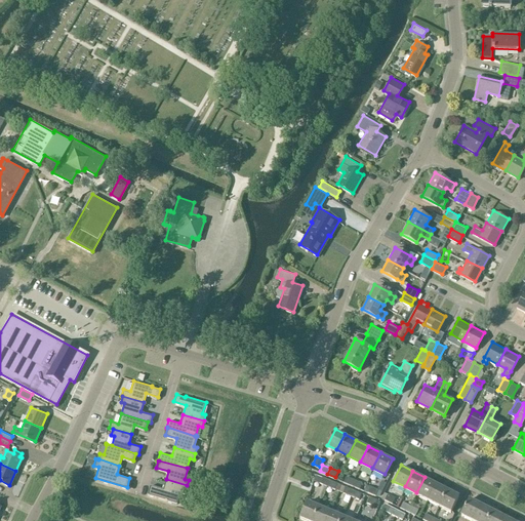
[(344,480),(352,483),(354,478),(346,474),(344,480)]
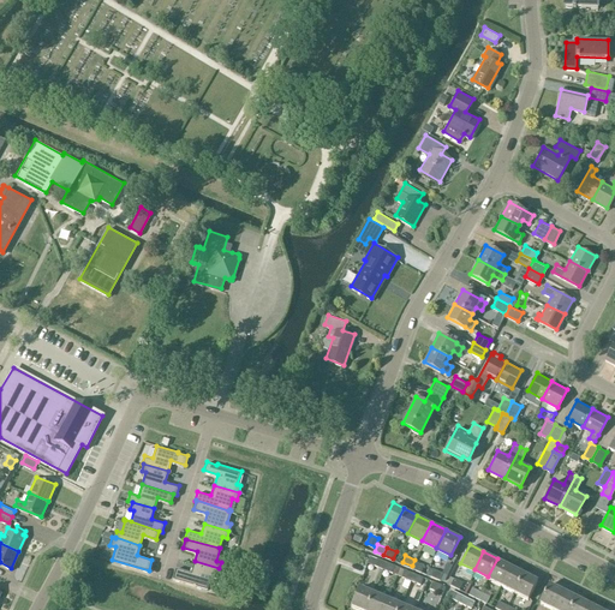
[(374,563),(383,567),(387,560),(377,556),(374,563)]
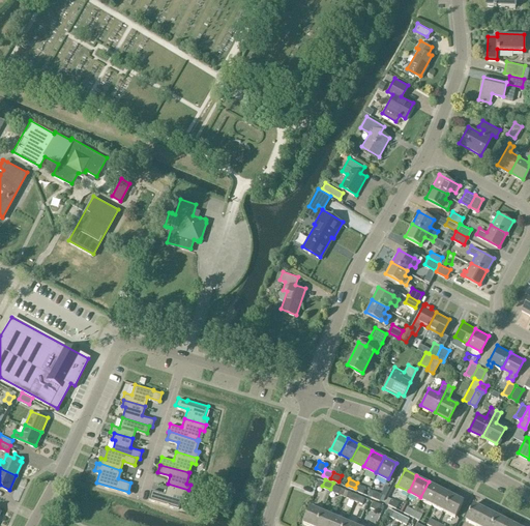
[(432,503),(440,487),(429,481),(420,497),(432,503)]
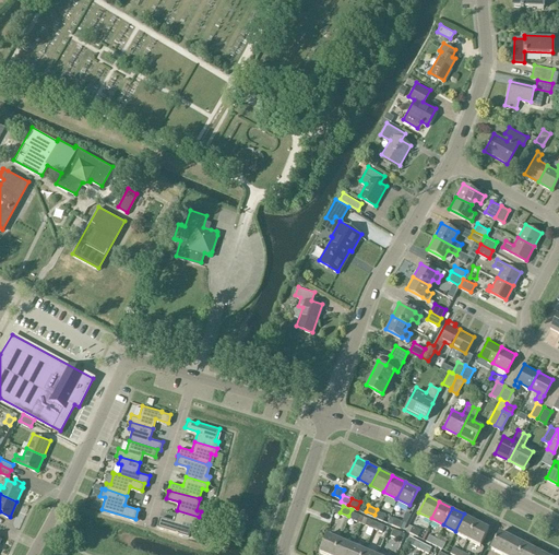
[(359,512),(352,509),(348,516),(357,519),(359,512)]
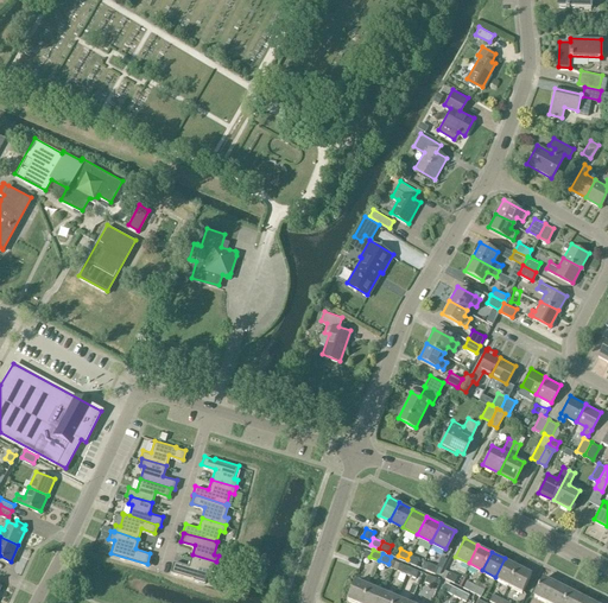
[(419,557),(410,553),(407,559),(416,564),(419,557)]
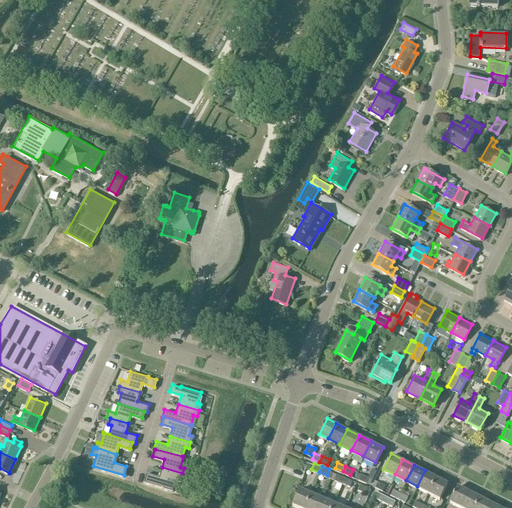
[(146,472),(144,481),(173,490),(176,480),(180,481),(182,473),(162,467),(159,476),(146,472)]
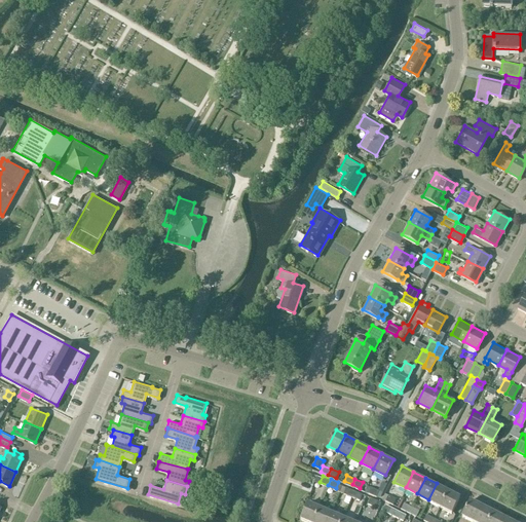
[(440,505),(448,489),(437,483),(428,499),(440,505)]
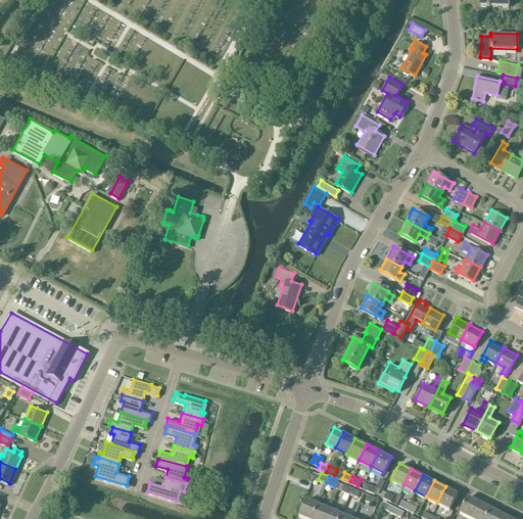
[(341,488),(349,492),(352,486),(344,482),(341,488)]
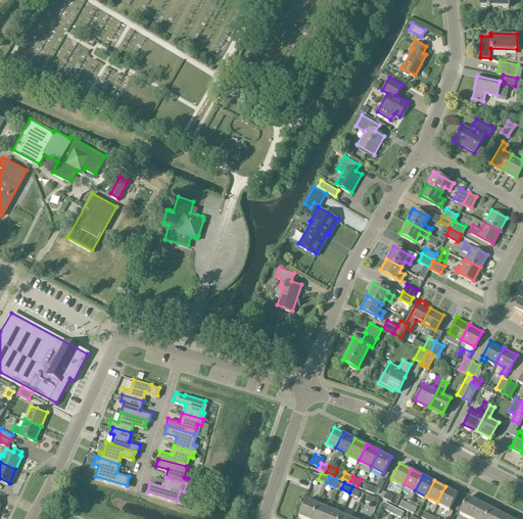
[(366,488),(374,491),(377,485),(369,482),(366,488)]
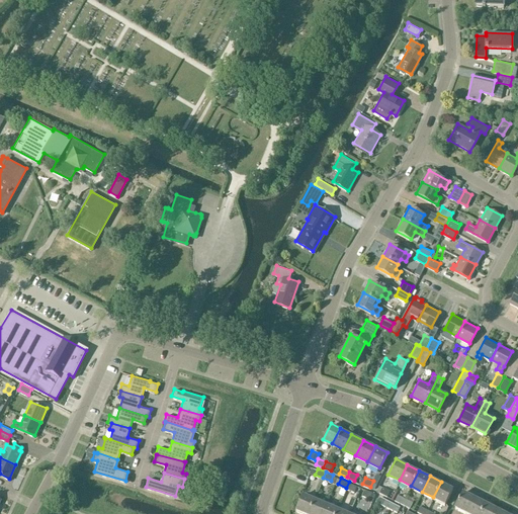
[(356,485),(349,482),(346,488),(354,491),(356,485)]
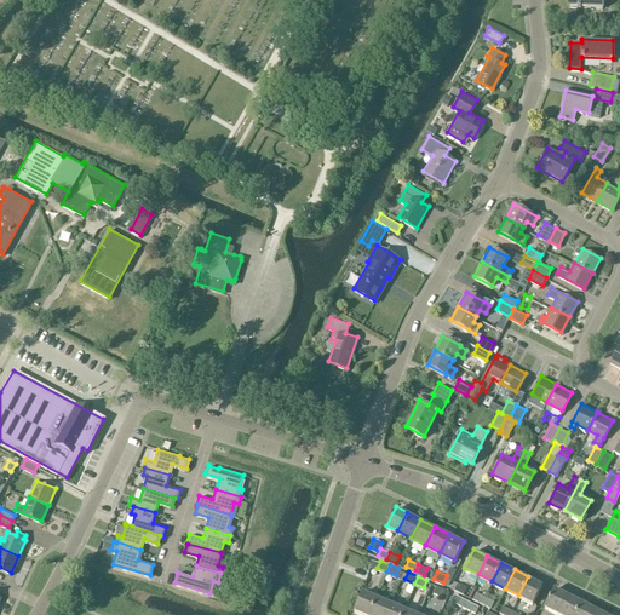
[(528,576),(518,595),(532,602),(541,584),(528,576)]
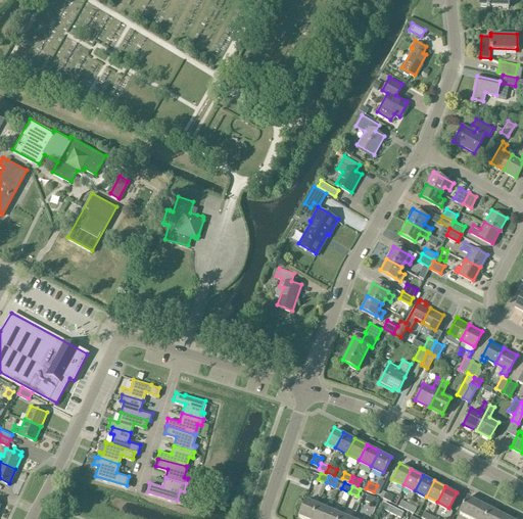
[(383,496),(390,500),(393,493),(386,490),(383,496)]
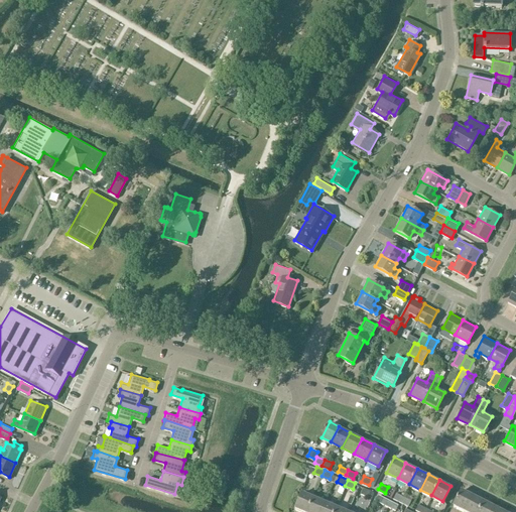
[(371,489),(363,486),(361,492),(368,495),(371,489)]
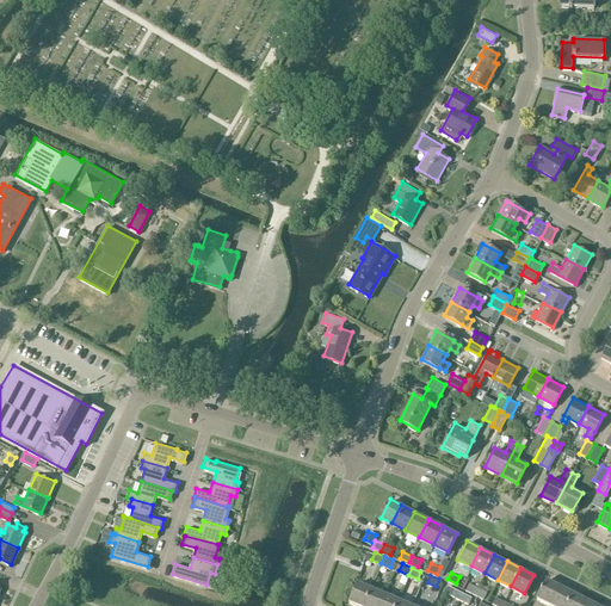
[(549,604),(559,585),(545,579),(536,597),(549,604)]
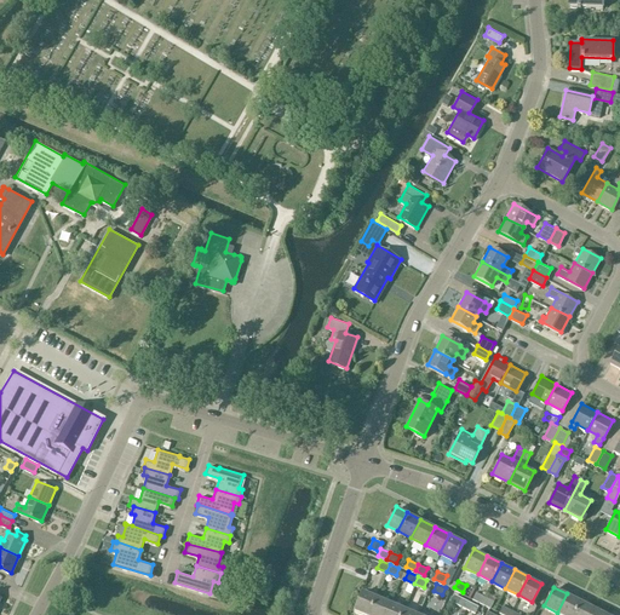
[(368,614),(375,596),(362,590),(354,609),(368,614)]
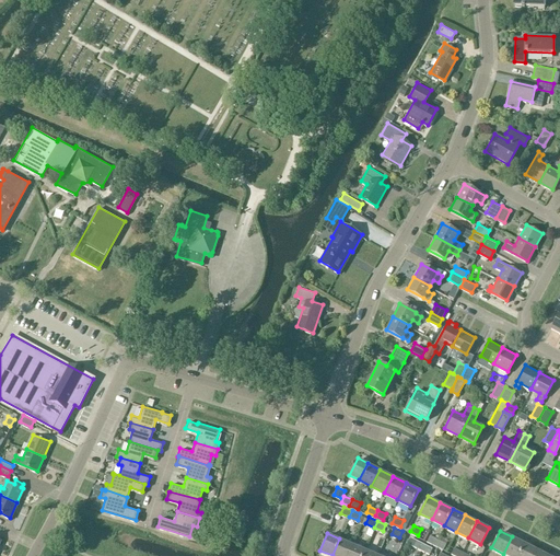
[(427,540),(435,544),(438,537),(430,533),(427,540)]
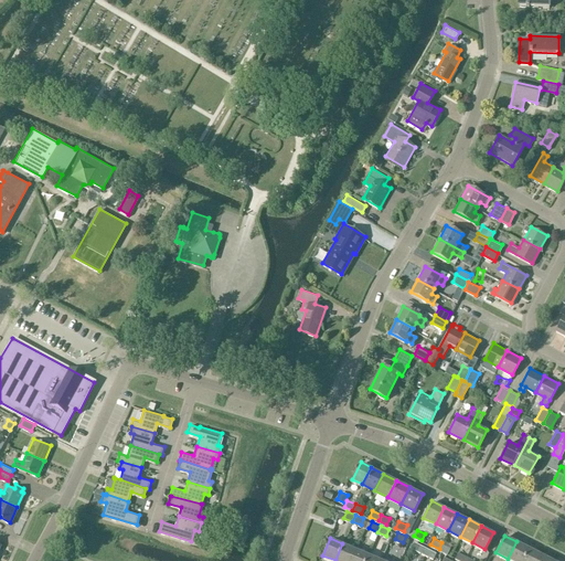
[(512,560),(522,560),(530,548),(516,541),(508,559),(512,560)]
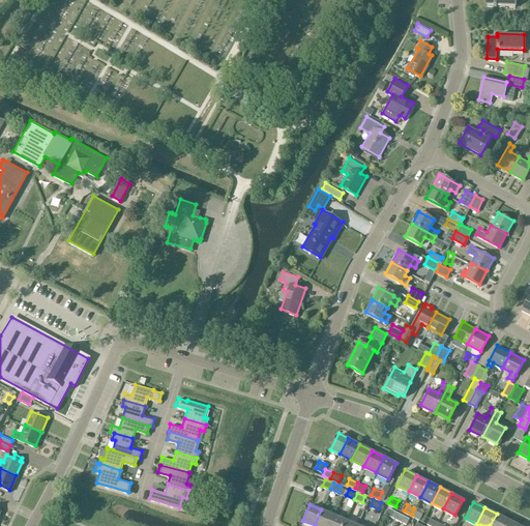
[(390,515),(399,519),(401,513),(393,508),(390,515)]
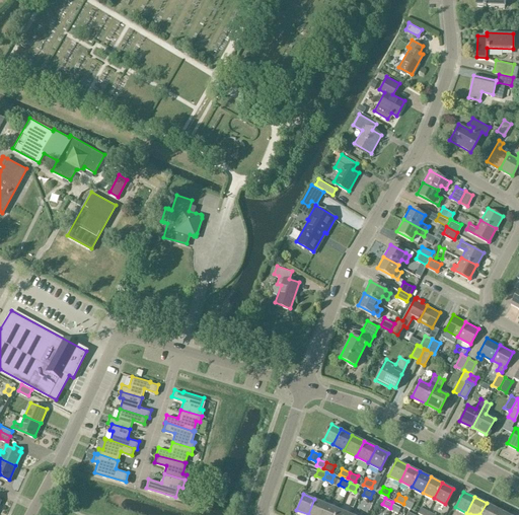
[(414,502),(405,498),(403,504),(411,508),(414,502)]
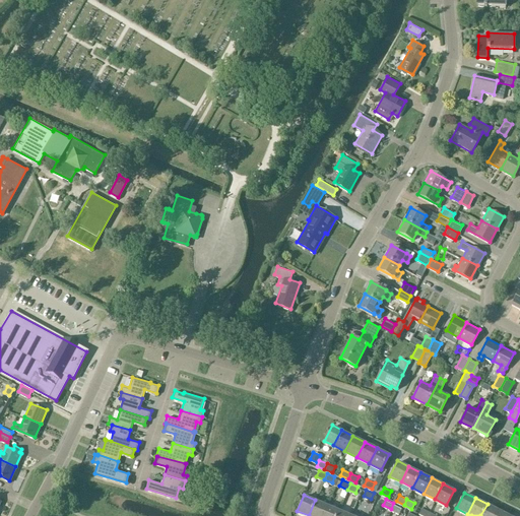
[(309,515),(322,515),(327,505),(315,500),(309,515)]
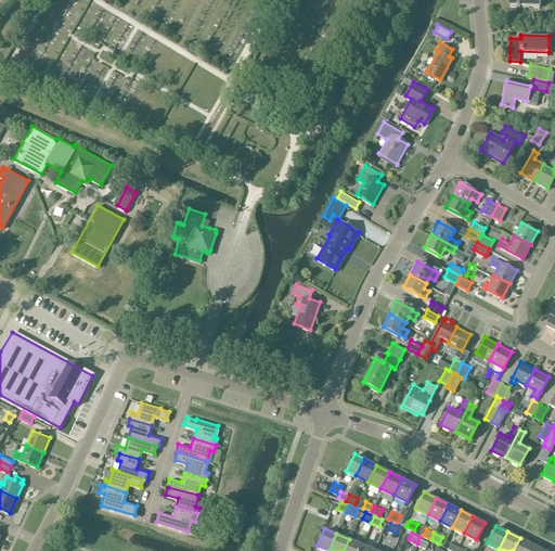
[(428,541),(420,537),(417,543),(425,548),(428,541)]
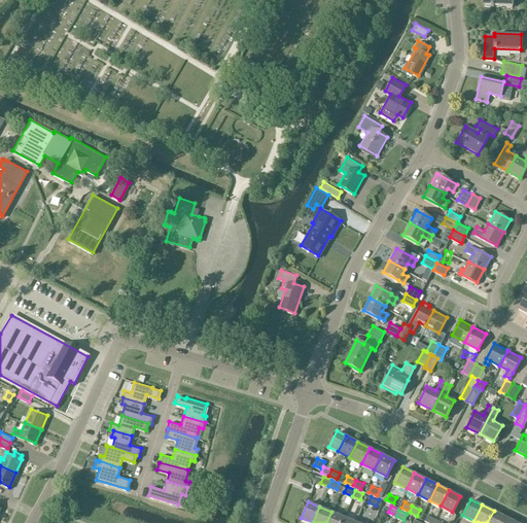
[(501,522),(505,517),(494,511),(487,522),(501,522)]
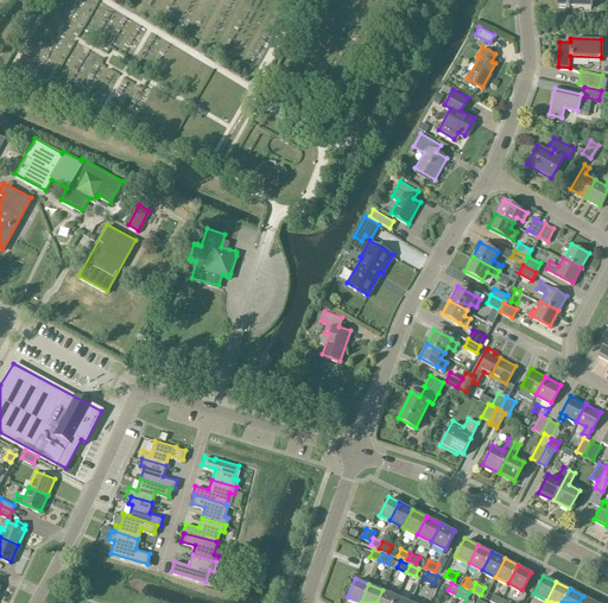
[(393,602),(397,596),(382,590),(377,602),(393,602)]
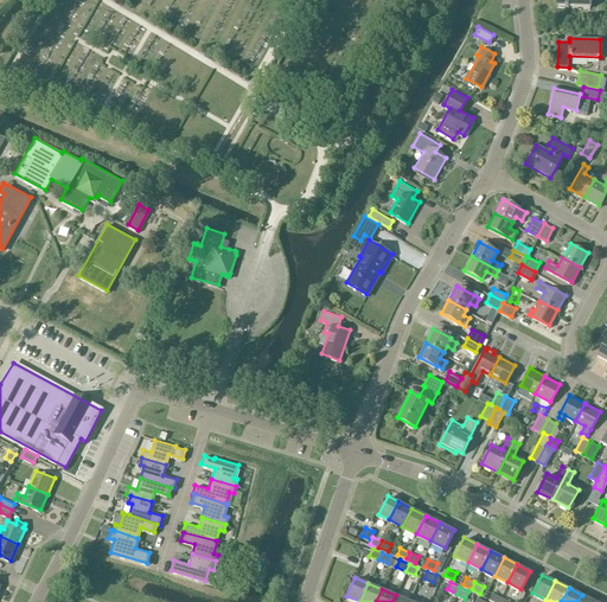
[(489,597),(497,601),(502,595),(492,591),(489,597)]
